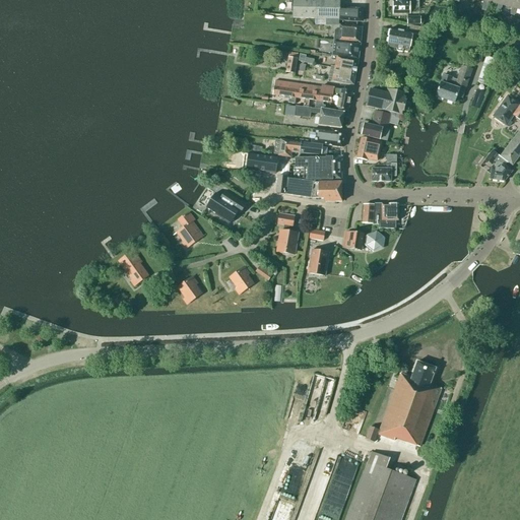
[(325,25),(338,26),(338,20),(352,21),(362,22),(363,8),(339,7),(339,0),(293,0),(293,18),(325,19),(325,25)]
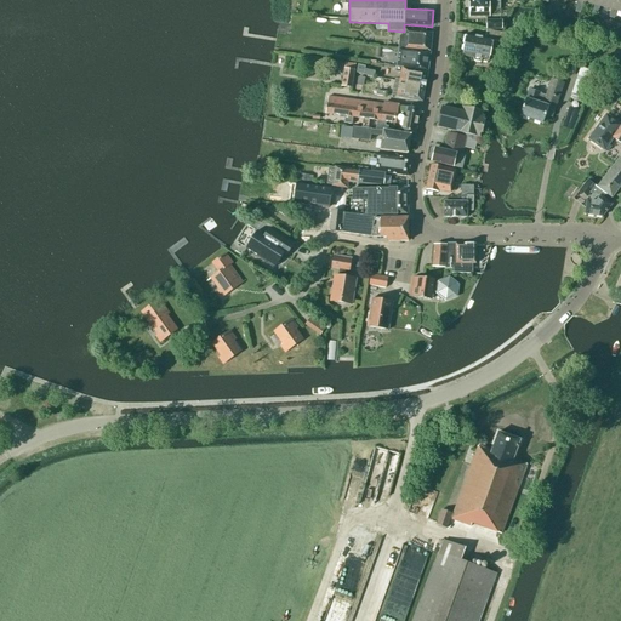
[(489,1),(489,0),(468,0),(468,17),(489,17),(489,10),(500,10),(500,1),(489,1)]
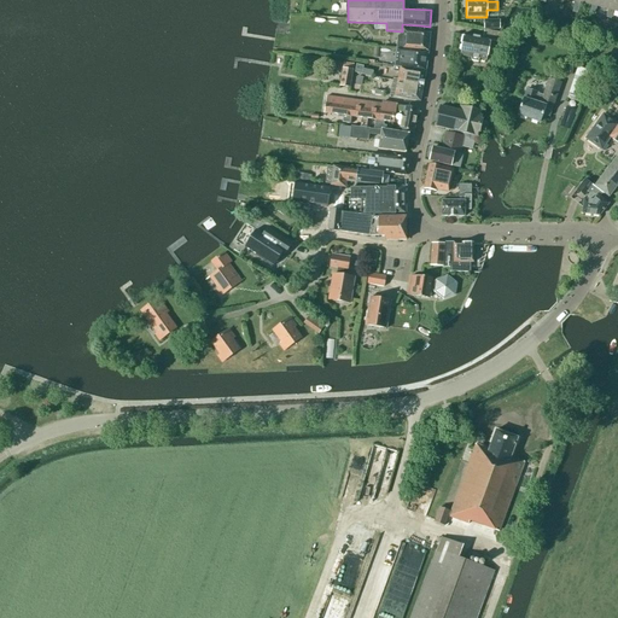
[(596,6),(598,0),(579,0),(579,3),(592,5),(589,13),(594,15),(596,6)]
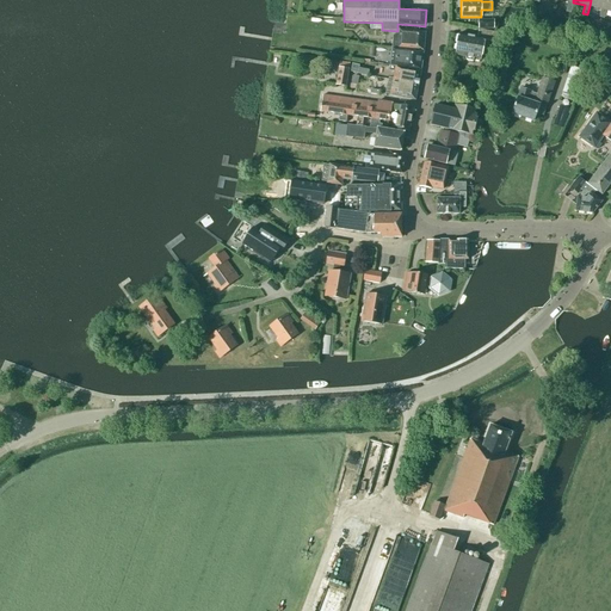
[(606,11),(608,0),(591,0),(590,6),(602,10),(599,18),(604,19),(606,11)]
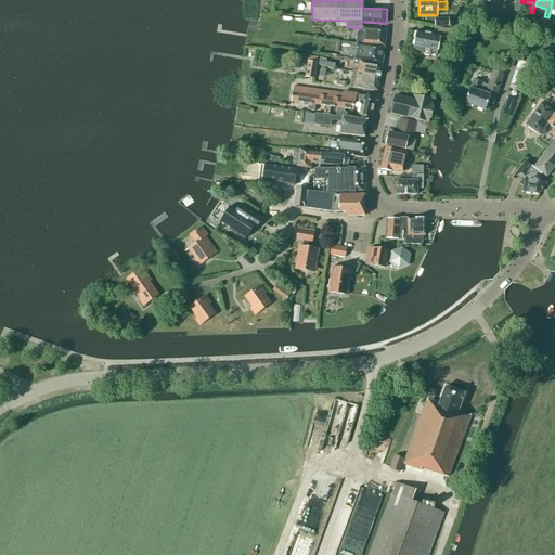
[(384,46),(386,29),(369,28),(362,27),(362,30),(360,30),(357,33),(356,43),(372,44),(384,46)]
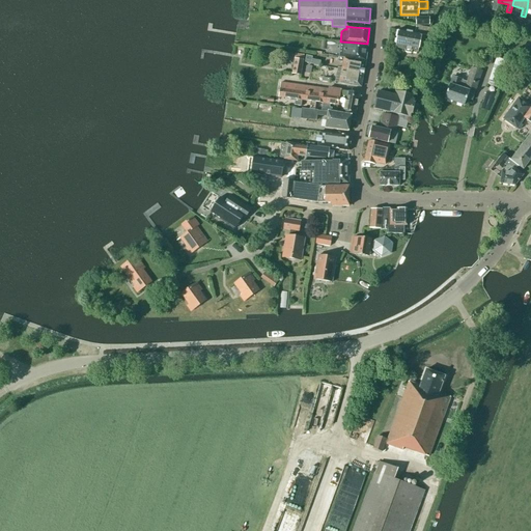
[(425,36),(431,37),(432,29),(429,28),(416,26),(415,32),(398,29),(395,48),(406,50),(404,52),(411,53),(412,51),(418,52),(419,46),(423,47),(425,36)]
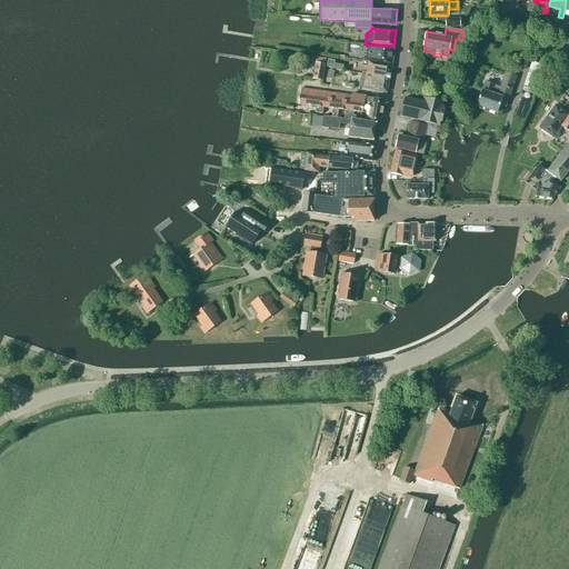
[(363,61),(392,66),(395,48),(365,45),(363,61)]
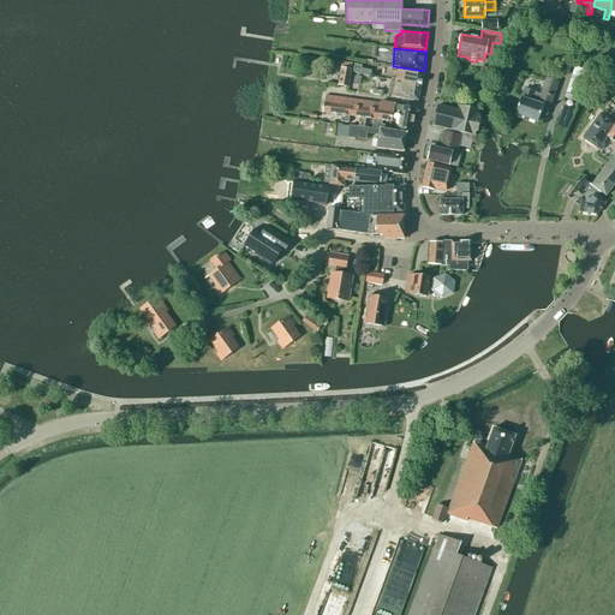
[(338,85),(347,87),(352,64),(341,63),(341,69),(338,85)]
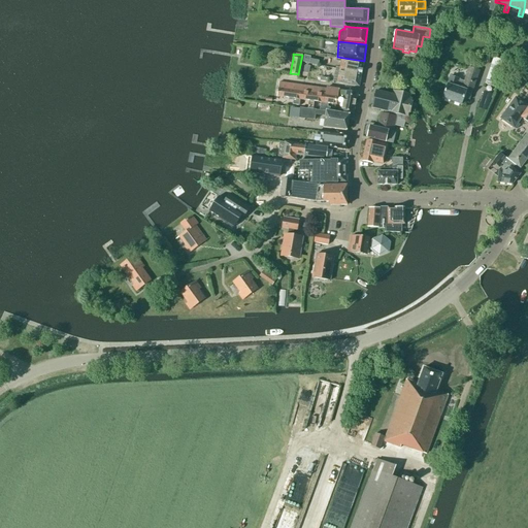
[(340,62),(339,68),(361,72),(363,61),(336,57),(336,61),(340,62)]
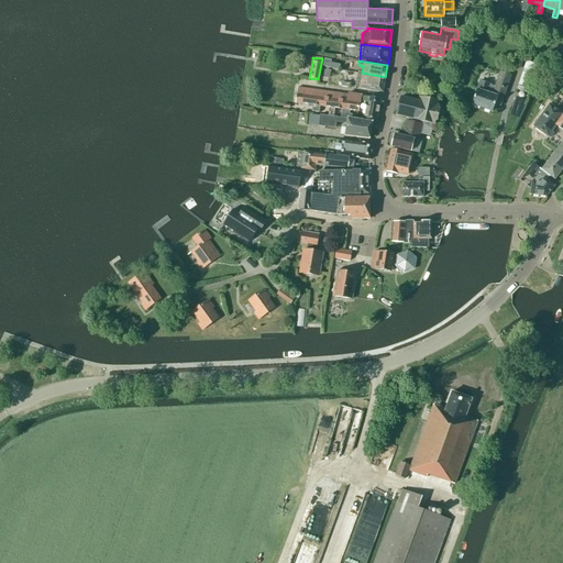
[(527,64),(520,81),(527,85),(534,66),(527,64)]
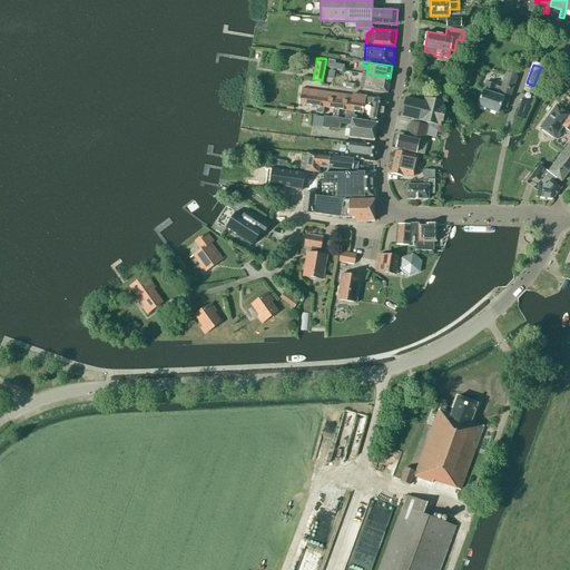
[(390,78),(366,74),(363,72),(361,85),(364,86),(364,89),(387,94),(390,78)]
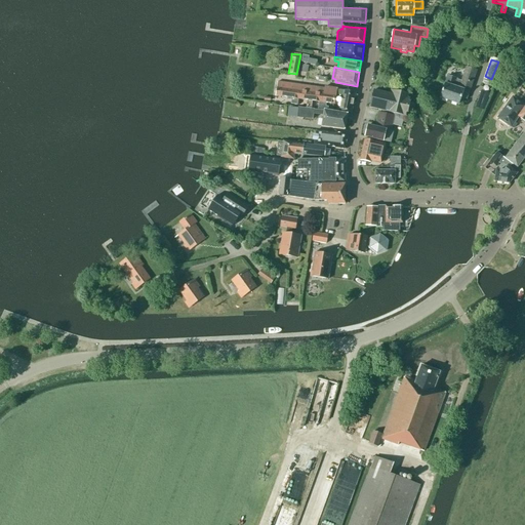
[(460,81),(447,76),(440,97),(458,105),(461,98),(467,99),(477,71),(466,67),(460,81)]
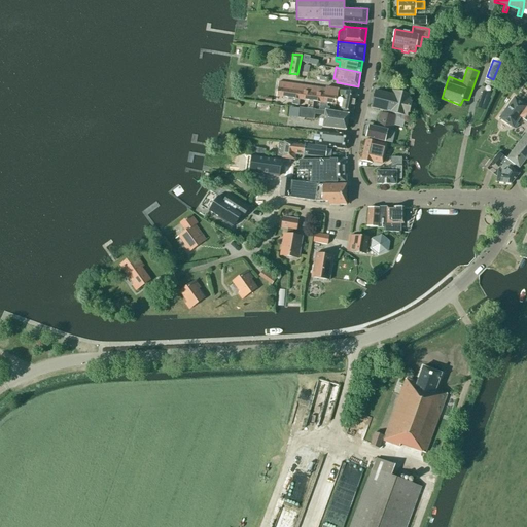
[(484,84),(495,89),(497,82),(486,78),(484,84)]
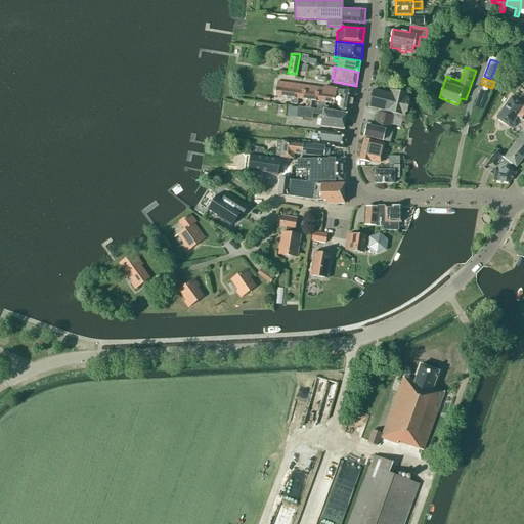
[(274,95),(287,97),(289,83),(276,82),(274,95)]
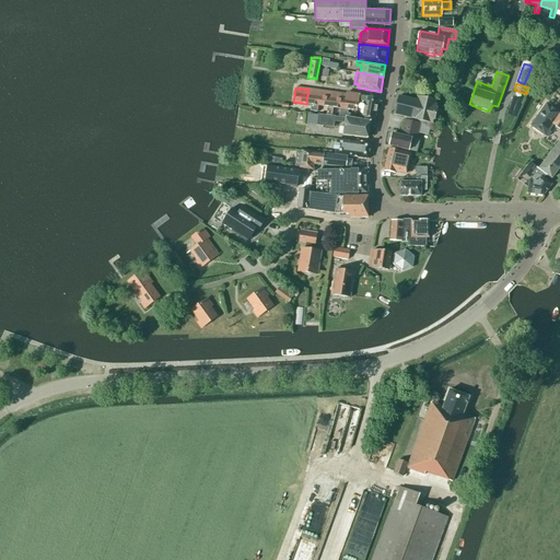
[(318,113),(318,106),(318,105),(321,91),(308,89),(306,104),(315,105),(314,112),(318,113)]
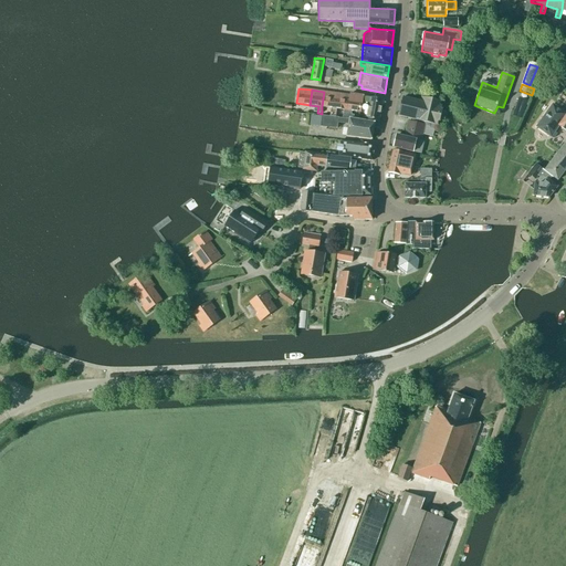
[(322,107),(335,108),(337,94),(324,92),(322,107)]
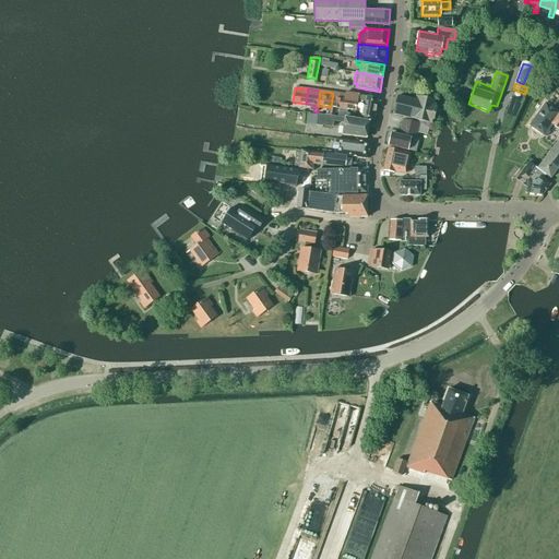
[(333,93),(331,107),(339,108),(337,117),(342,118),(345,94),(333,93)]
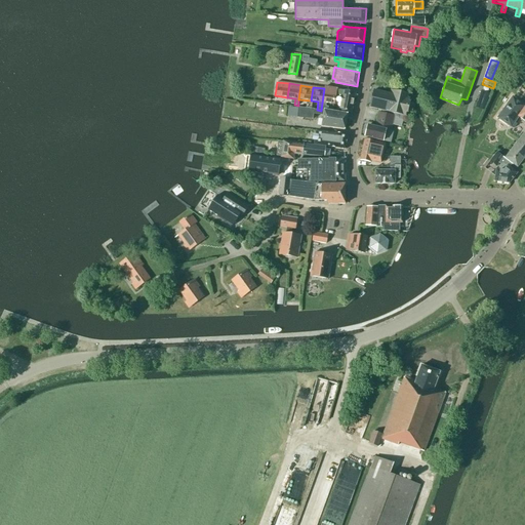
[(326,104),(333,105),(335,90),(334,88),(324,87),(324,88),(321,111),(328,111),(328,107),(326,107),(326,104)]
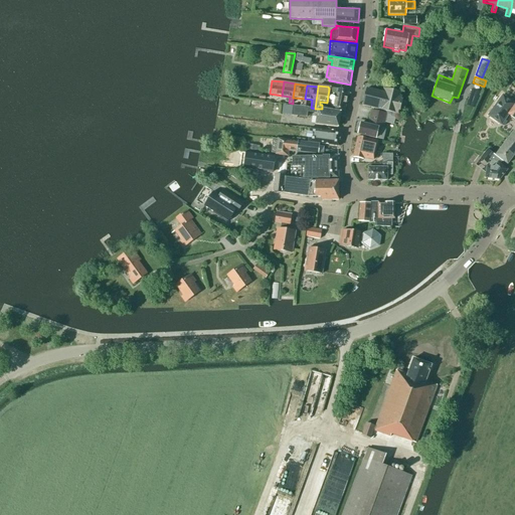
[(348,92),(340,90),(329,89),(327,103),(334,103),(333,109),(345,111),(348,92)]
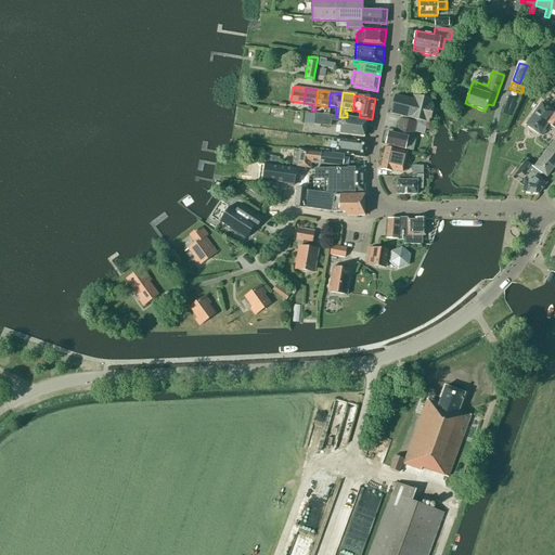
[(395,95),(390,114),(412,119),(422,121),(425,123),(426,123),(428,123),(429,119),(430,119),(433,111),(434,108),(431,108),(433,105),(430,104),(431,100),(428,100),(413,95),(412,100),(395,95)]
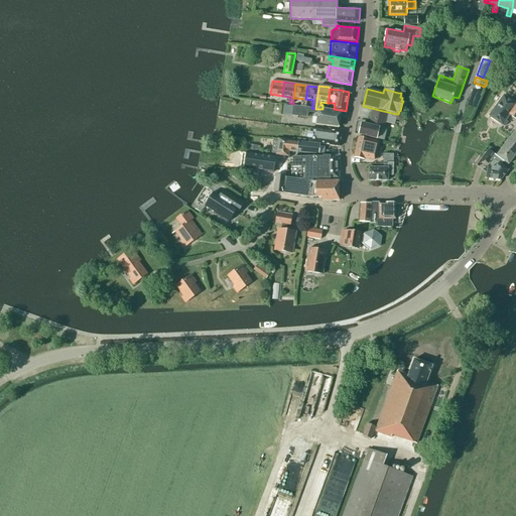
[(478,101),(480,94),(473,91),(470,99),(478,101)]
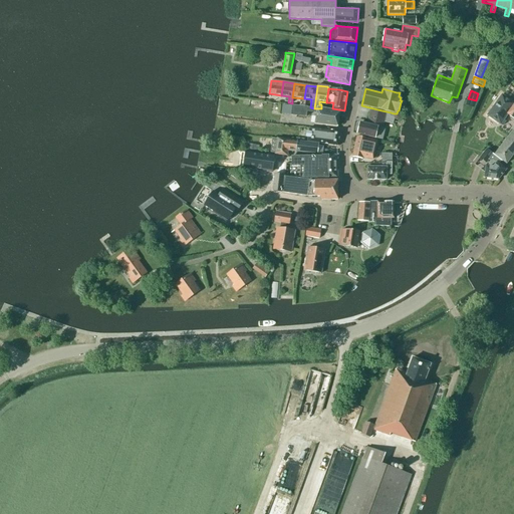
[(504,119),(507,114),(513,103),(501,94),(487,115),(500,124),(501,123),(503,125),(506,121),(504,119)]
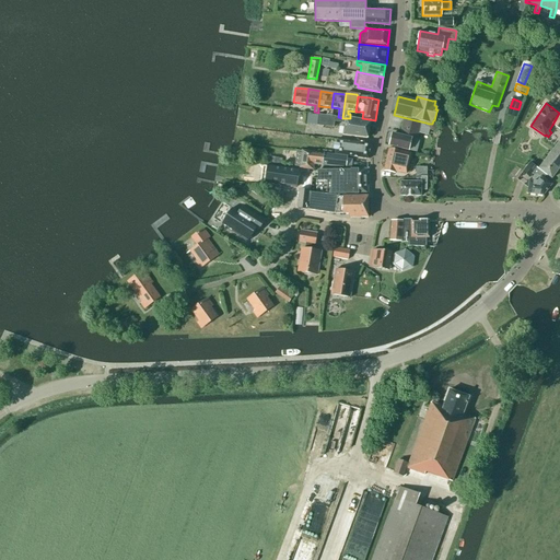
[(368,139),(370,121),(350,118),(342,118),(338,117),(318,115),(317,125),(333,127),(334,121),(345,123),(342,136),(368,139)]
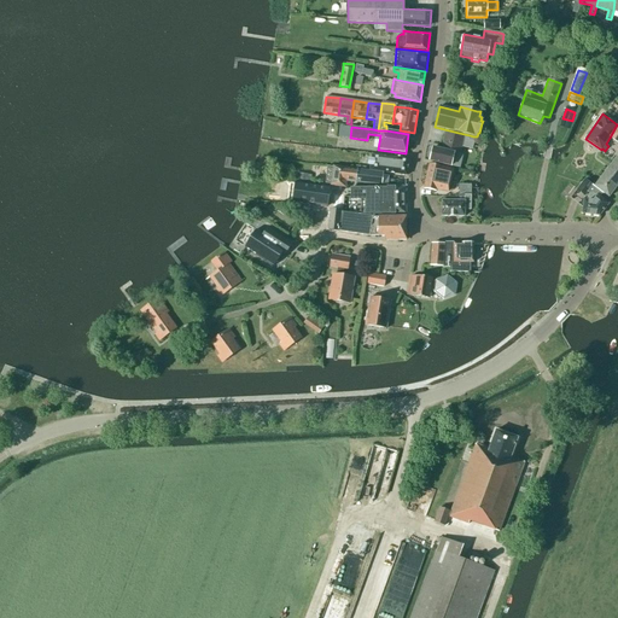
[(432,149),(430,162),(450,167),(459,168),(462,155),(459,153),(464,138),(468,139),(470,136),(470,135),(459,133),(459,135),(445,133),(442,150),(432,149)]
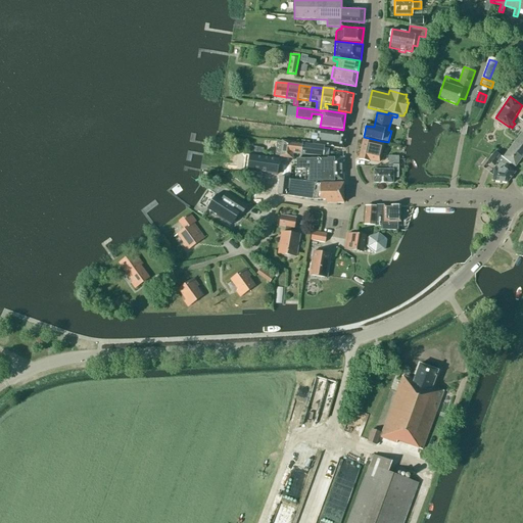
[(331,132),(315,130),(313,145),(344,148),(346,134),(331,132)]
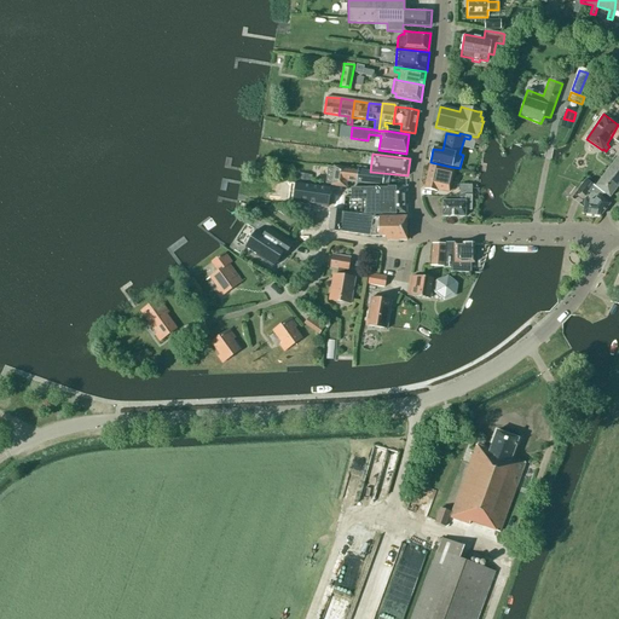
[(609,197),(618,184),(618,165),(614,162),(595,186),(603,194),(609,197)]
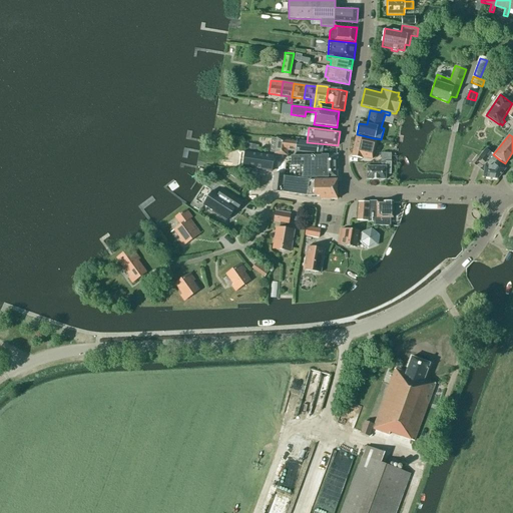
[(372,159),(377,140),(356,136),(352,156),(362,158),(362,157),(372,159)]
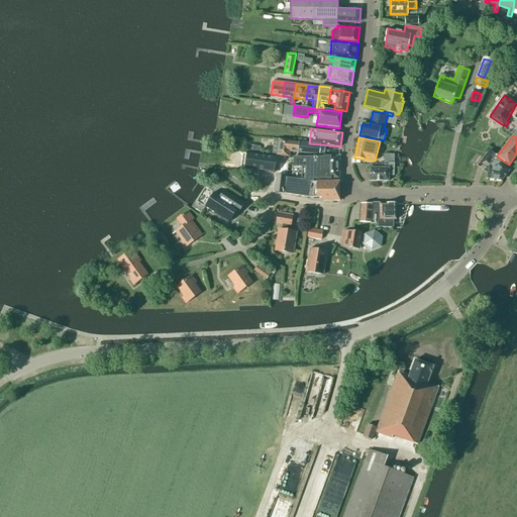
[(319,156),(320,144),(274,138),(272,153),(277,154),(277,156),(289,157),(289,151),(319,156)]
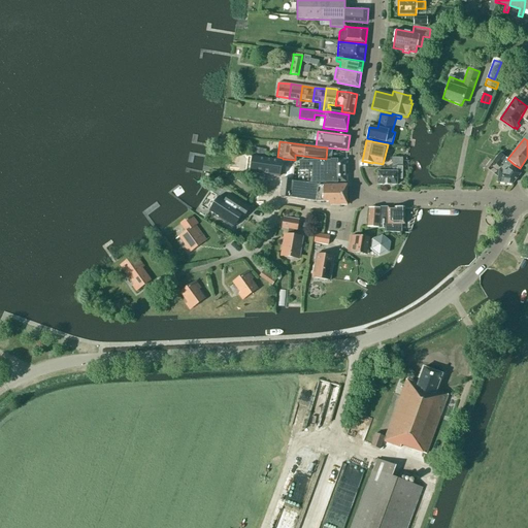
[(520,174),(513,168),(515,165),(507,159),(506,158),(500,154),(493,163),(499,167),(501,164),(504,166),(500,171),(499,171),(497,183),(512,185),(520,174)]
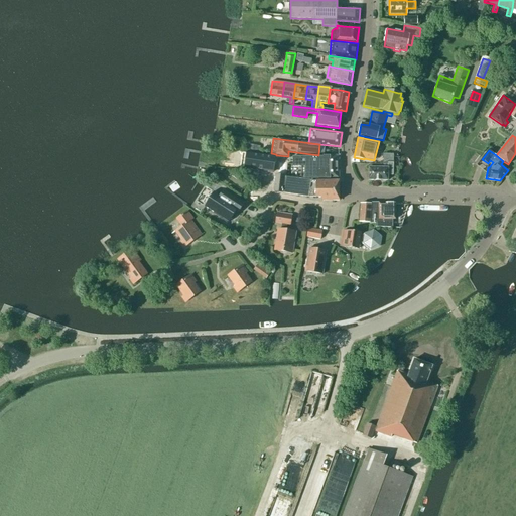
[(258,171),(273,174),(276,157),(261,154),(258,171)]
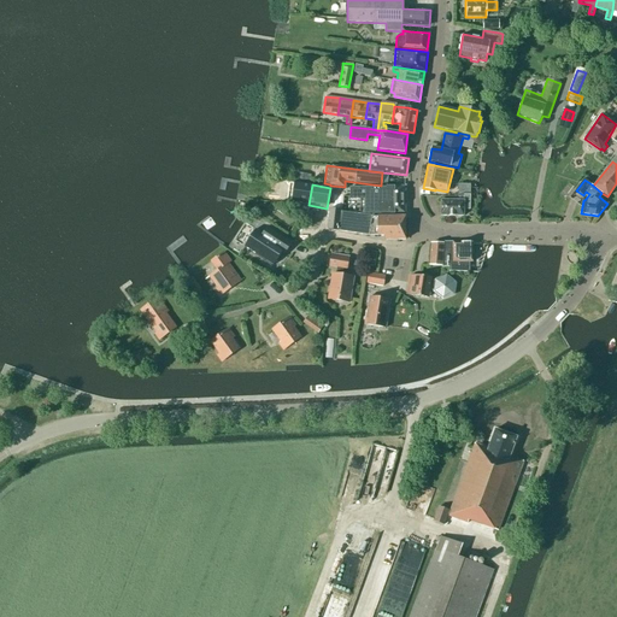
[(470,210),(470,195),(470,184),(458,184),(458,194),(456,195),(456,197),(442,197),(441,200),(441,216),(463,216),(464,210),(470,210)]
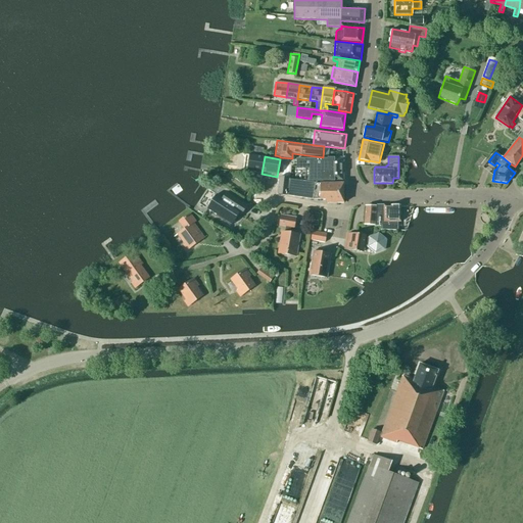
[(296,159),(296,170),(308,170),(308,182),(320,182),(334,182),(343,181),(343,158),(327,158),(327,159),(296,159)]
